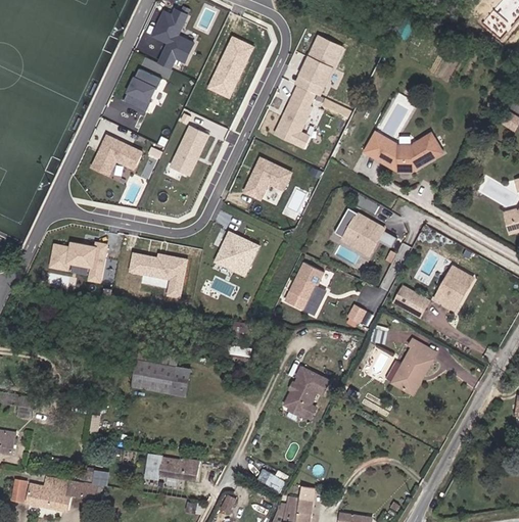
[(172,13),(163,10),(152,35),(168,43),(158,61),(170,66),(175,57),(185,62),(194,43),(178,35),(188,13),(175,7),(172,13)]
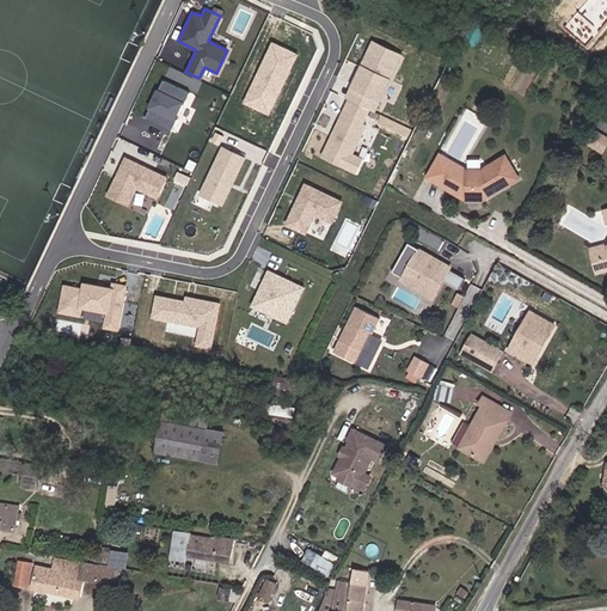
[(400,54),(371,41),(344,99),(347,101),(368,110),(374,112),(400,54)]
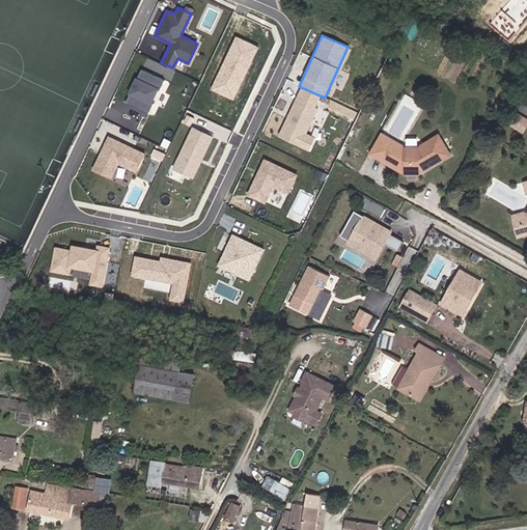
[(257,47),(236,36),(210,89),(231,100),(257,47)]
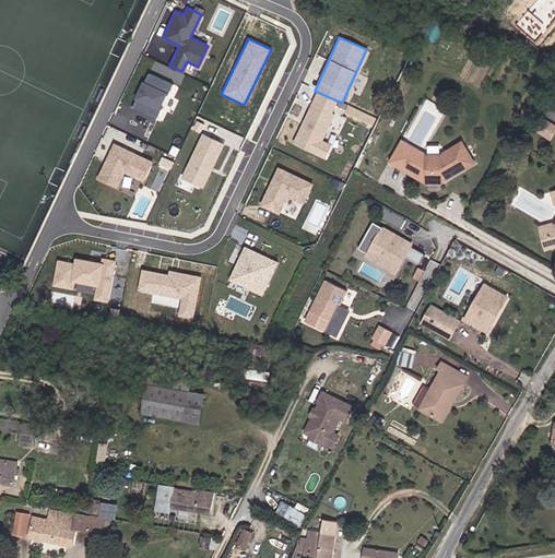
[(152,61),(148,71),(176,85),(180,74),(152,61)]
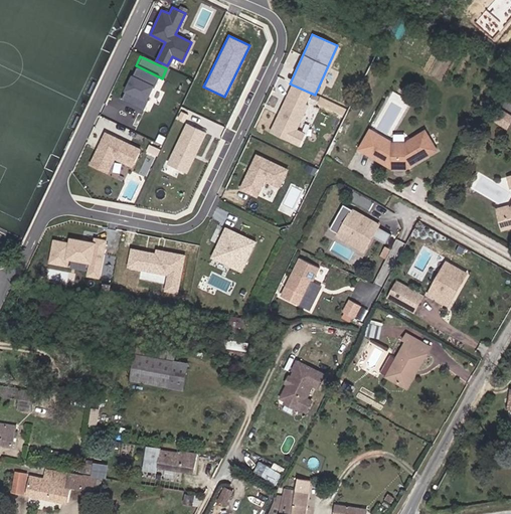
[(157,77),(136,67),(121,100),(142,110),(157,77)]
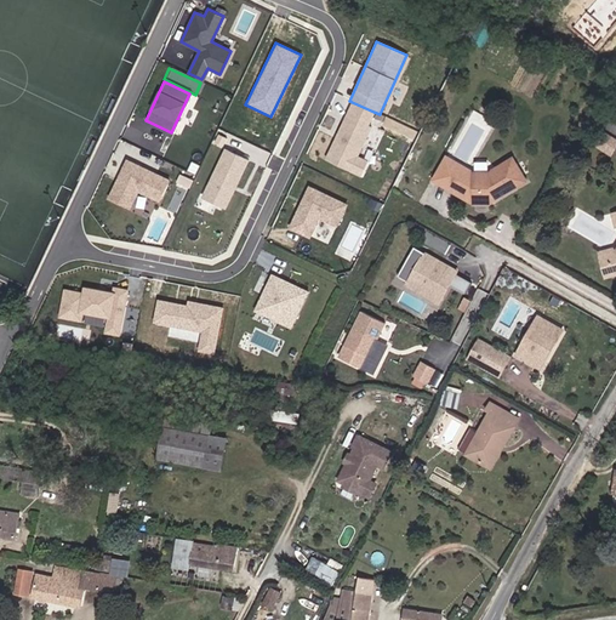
[(374,112),(352,102),(325,158),(359,175),(366,160),(357,155),(370,126),(368,125),(374,112)]
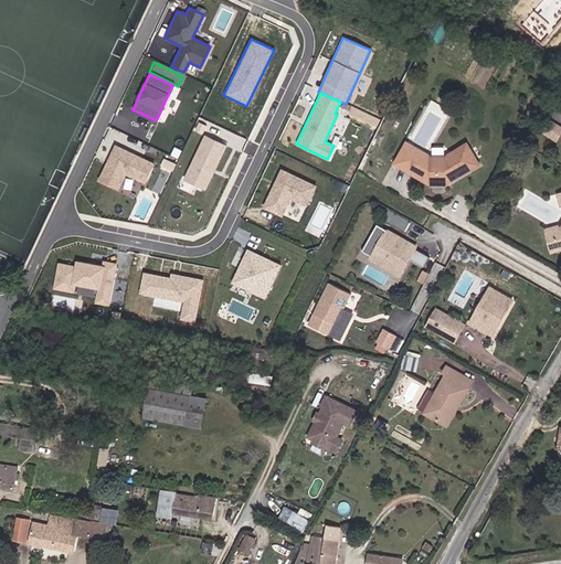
[(550,129),(543,125),(538,136),(551,142),(553,138),(547,134),(550,129)]
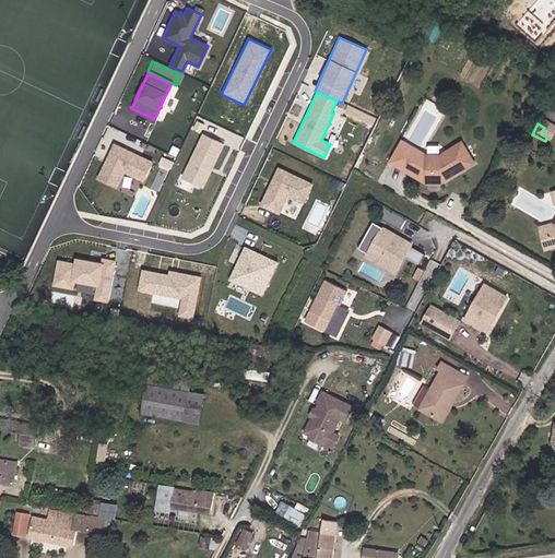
[(222,143),(202,134),(181,177),(201,187),(222,143)]
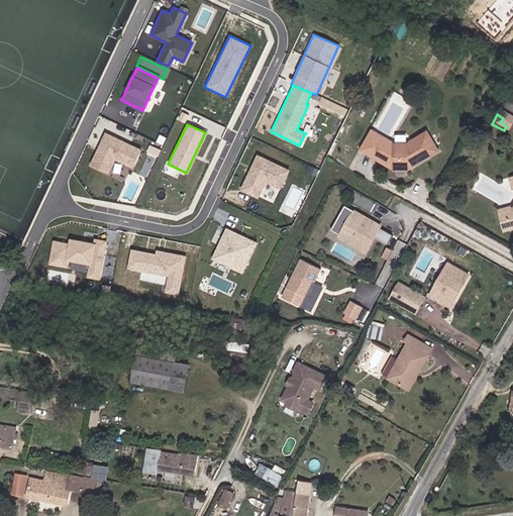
[(433,148),(421,129),(402,141),(390,141),(367,128),(355,147),(380,162),(382,159),(386,161),(386,165),(390,167),(402,167),(433,148)]
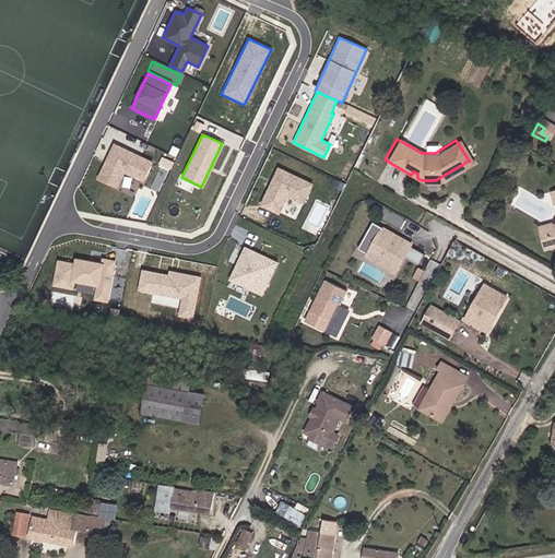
[(151,163),(114,145),(98,178),(115,186),(122,171),(142,180),(151,163)]
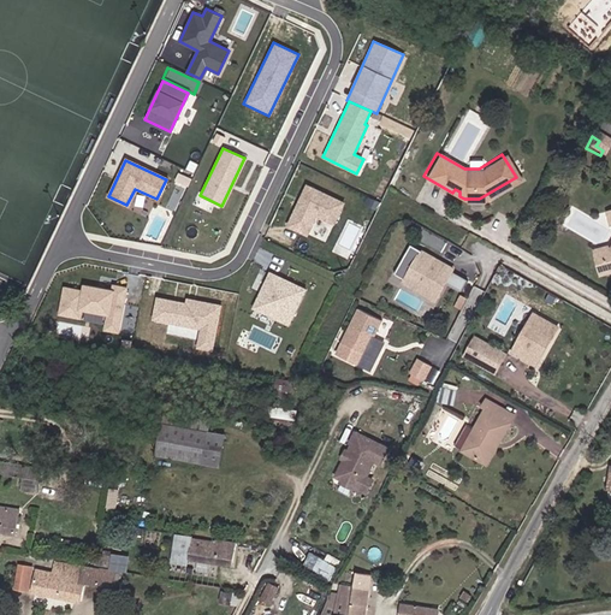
[(344,202),(306,184),(285,226),(304,235),(314,214),(333,224),(344,202)]
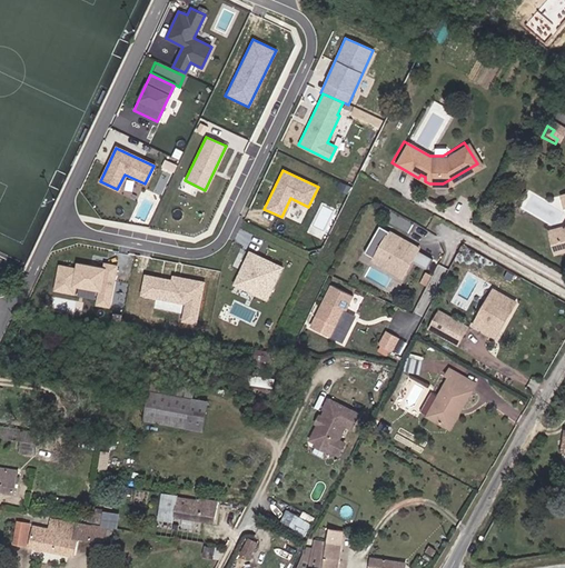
[(564,193),(562,195),(564,206),(564,226),(563,229),(557,231),(555,235),(559,252),(564,250),(564,193)]
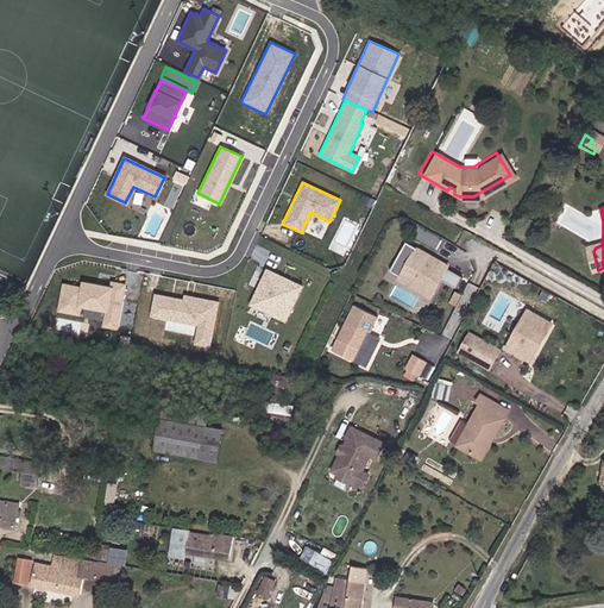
[(439,275),(451,252),(419,236),(407,257),(439,275)]
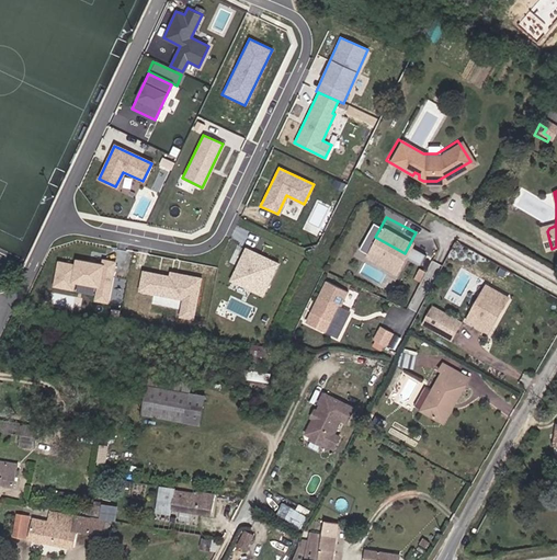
[(538,227),(545,251),(552,249),(547,231),(549,228),(555,226),(554,224),(538,227)]
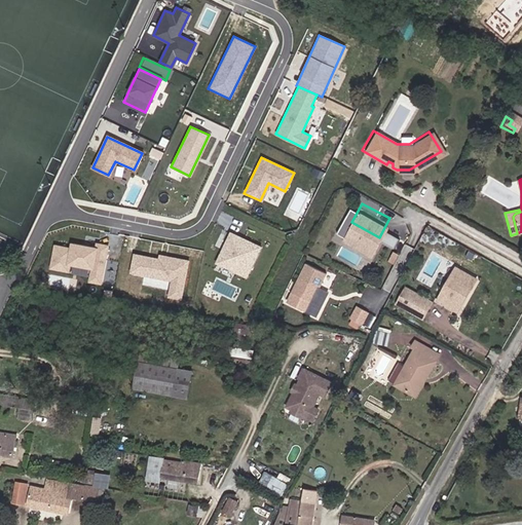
[(379,237),(351,222),(347,230),(374,245),(379,237)]
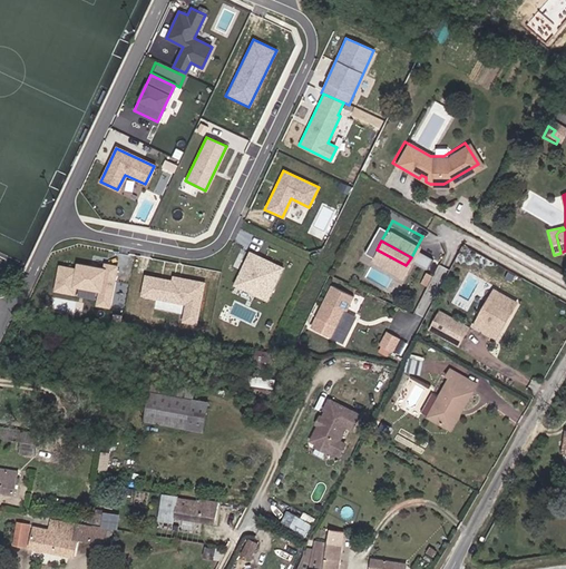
[(281,267),(249,252),(233,285),(265,301),(281,267)]
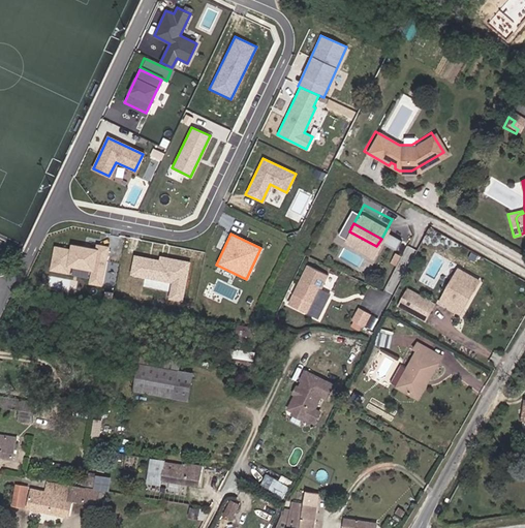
[(70,250),(54,247),(49,270),(87,278),(86,284),(101,287),(110,247),(96,244),(95,250),(71,245),(70,250)]
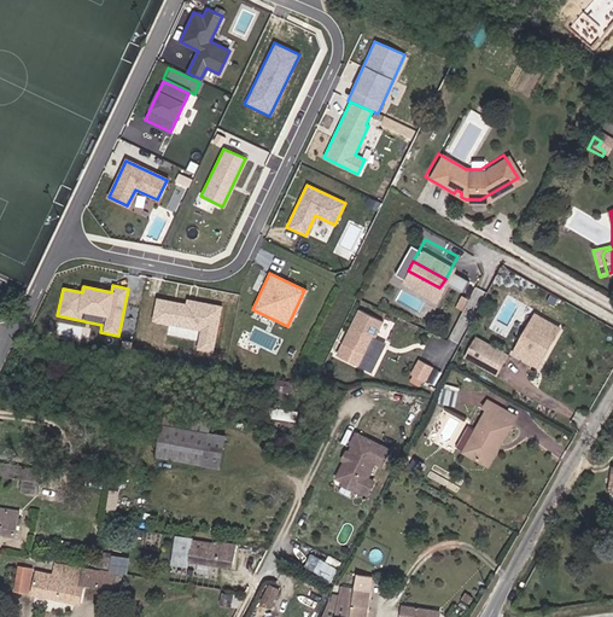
[(185,303),(156,298),(152,321),(199,330),(196,349),(212,353),(222,306),(185,298),(185,303)]
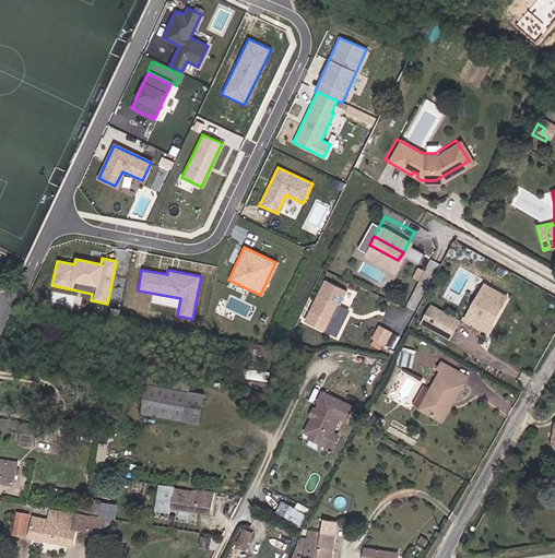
[(327,320),(342,291),(321,280),(306,310),(327,320)]
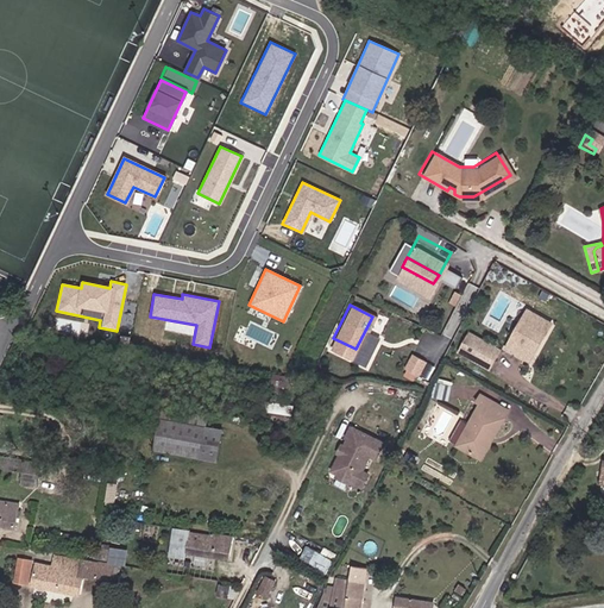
[(529,358),(543,334),(539,331),(545,319),(527,308),(505,344),(529,358)]
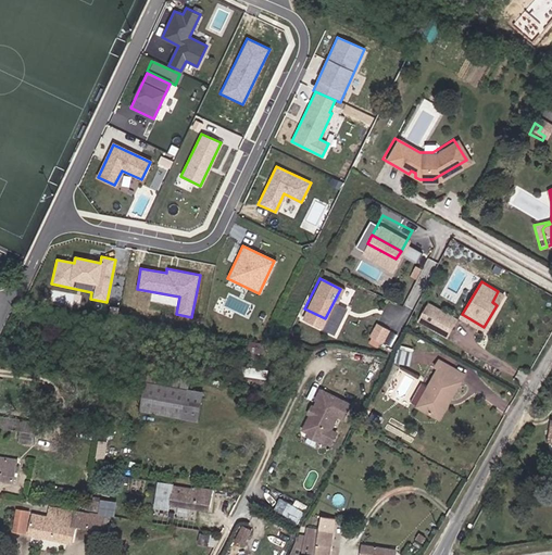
[(503,294),(498,291),(492,302),(497,305),(503,294)]
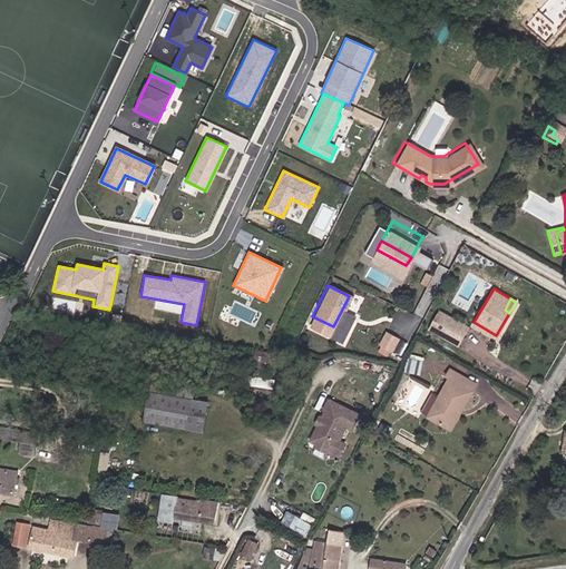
[(458,344),(468,326),(440,311),(430,327),(458,344)]
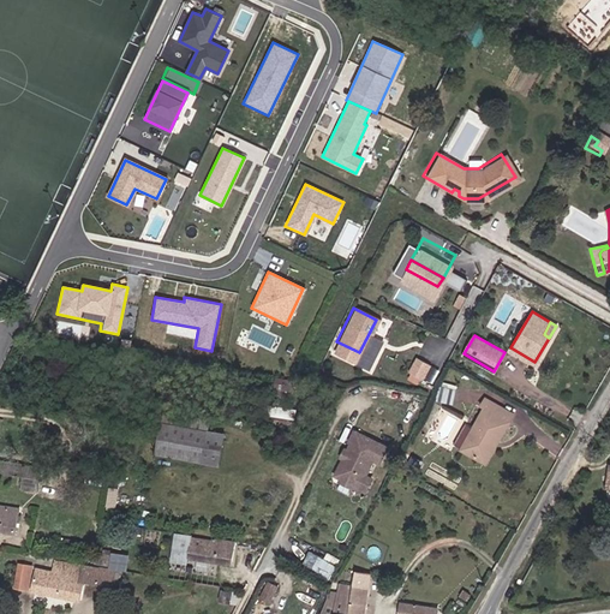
[(429,364),(414,356),(406,370),(420,379),(429,364)]
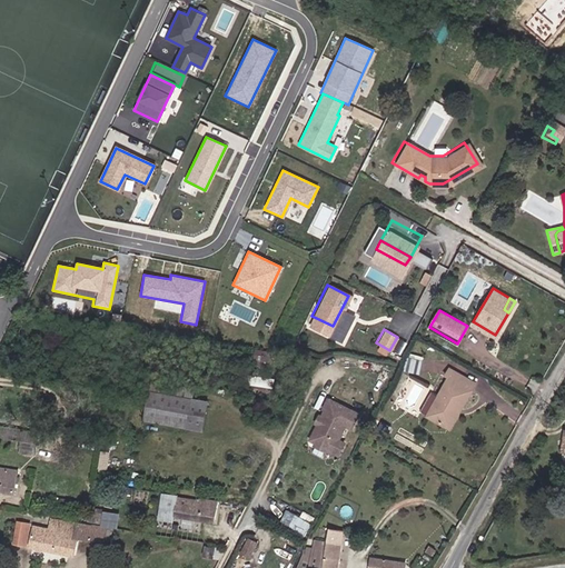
[(267,352),(250,349),(248,364),(267,367),(269,352),(267,352)]
